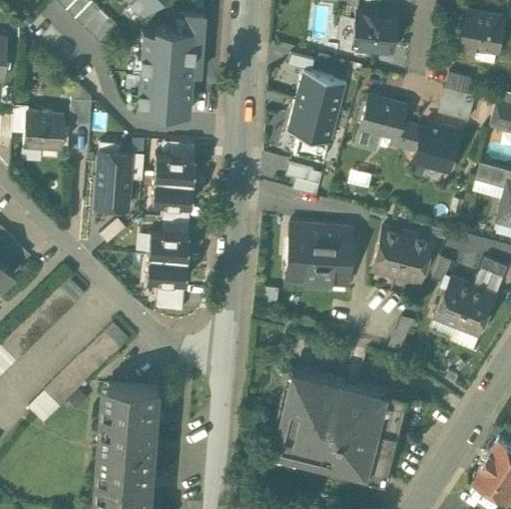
[(118,26),(90,0),(59,0),(58,2),(101,43),(118,26)]
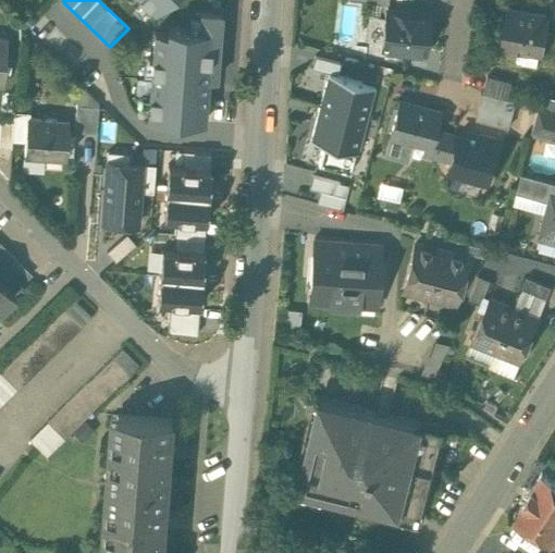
[(167,0),(145,0),(156,11),(167,0)]
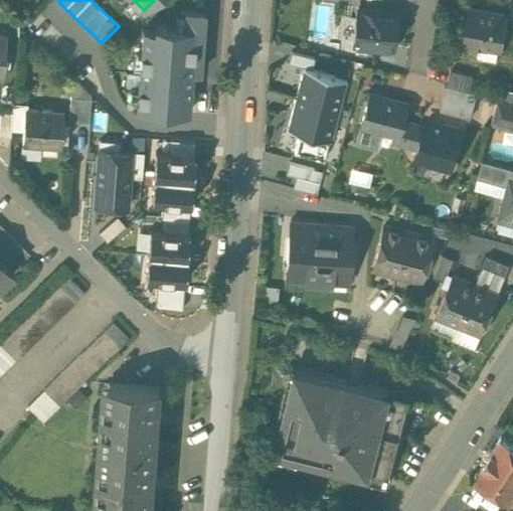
[(398,16),(358,11),(354,46),(393,51),(398,16)]
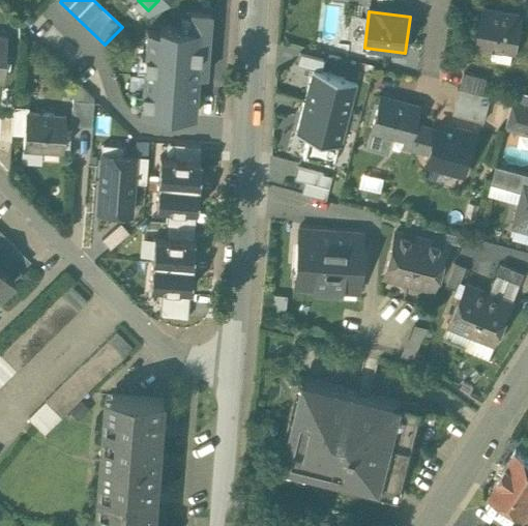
[(525,19),(485,11),(478,48),(484,49),(484,50),(494,52),(495,50),(516,54),(519,55),(525,19)]
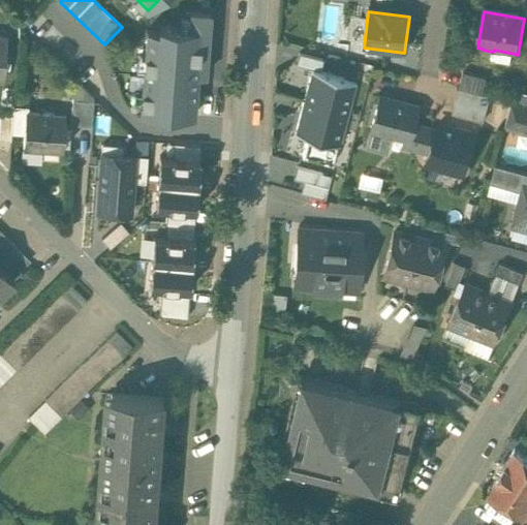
[(144,114),(196,117),(198,75),(206,76),(210,17),(192,16),(191,30),(149,28),(144,114)]
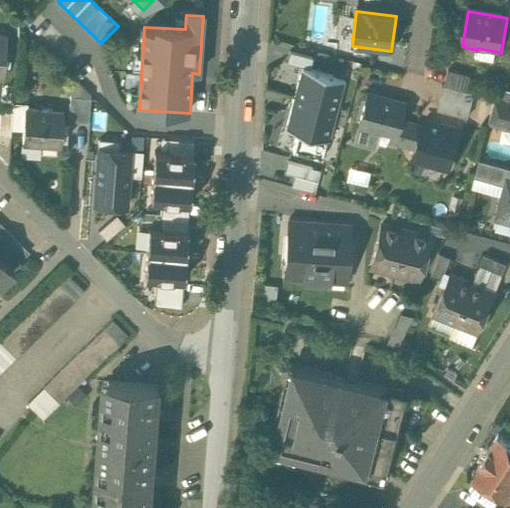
[(498,52),(478,48),(477,50),(476,60),(496,63),(498,52)]
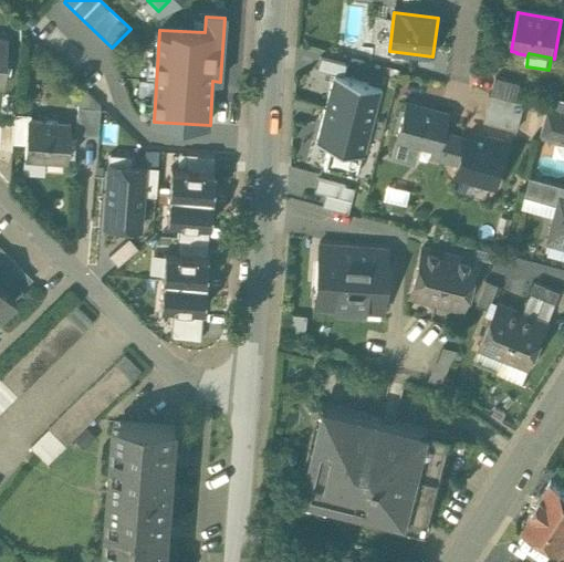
[(322,71),(346,76),(348,64),(325,60),(322,71)]
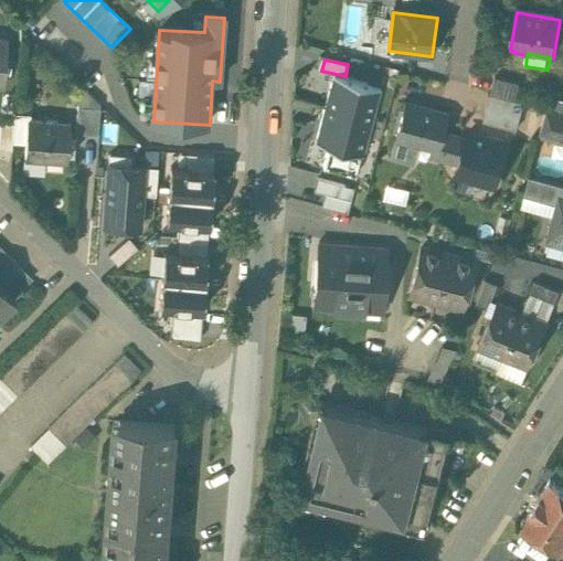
[(382,90),(335,77),(317,146),(363,158),(382,90)]
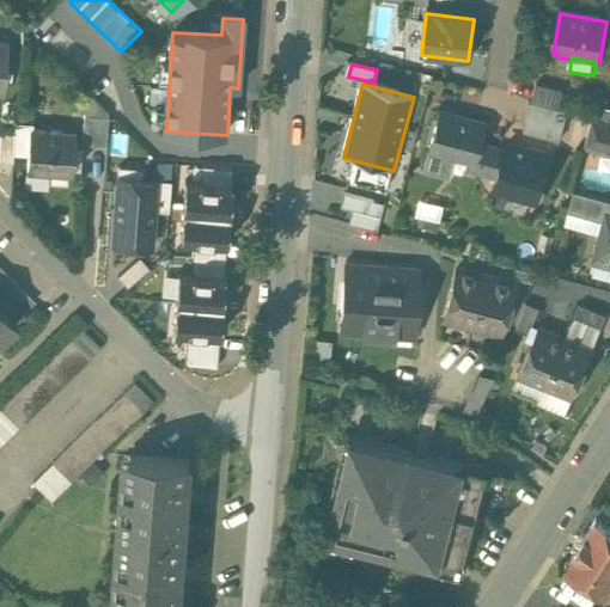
[(565,92),(538,86),(534,104),(560,111),(565,92)]
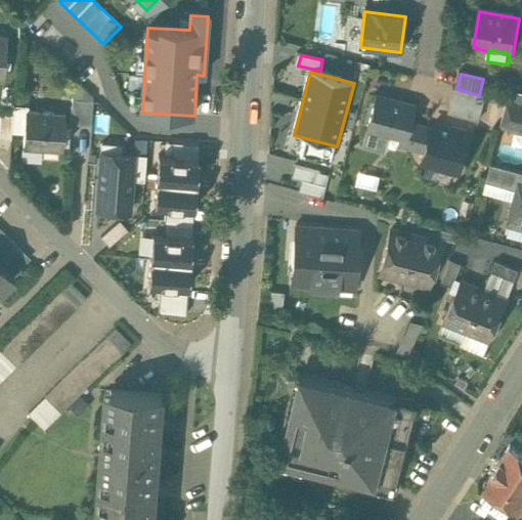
[(479,95),(457,89),(450,115),(481,122),(487,97),(479,95)]
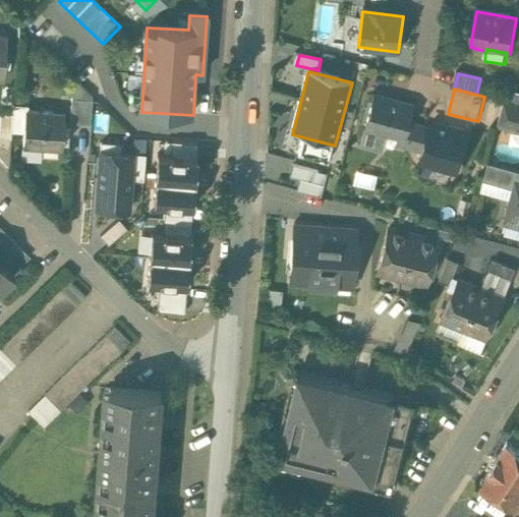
[(413,107),(373,97),(365,129),(360,147),(382,153),(387,135),(398,138),(405,140),(409,124),(413,107)]
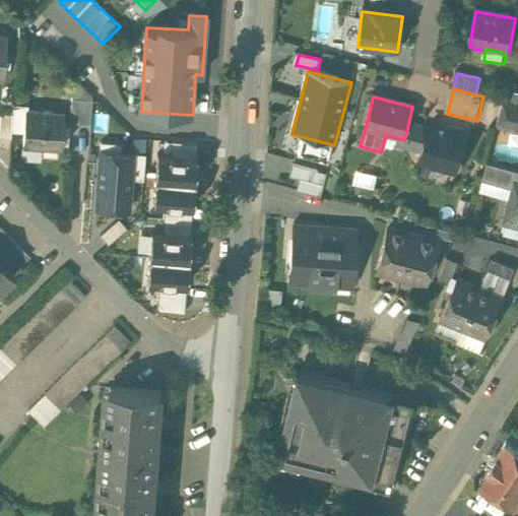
[(517,103),(505,100),(499,124),(517,129),(517,103)]
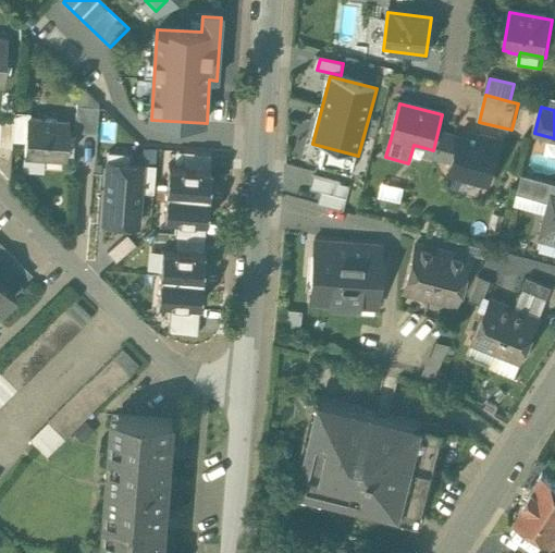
[(99,110),(77,108),(75,135),(97,136),(99,110)]
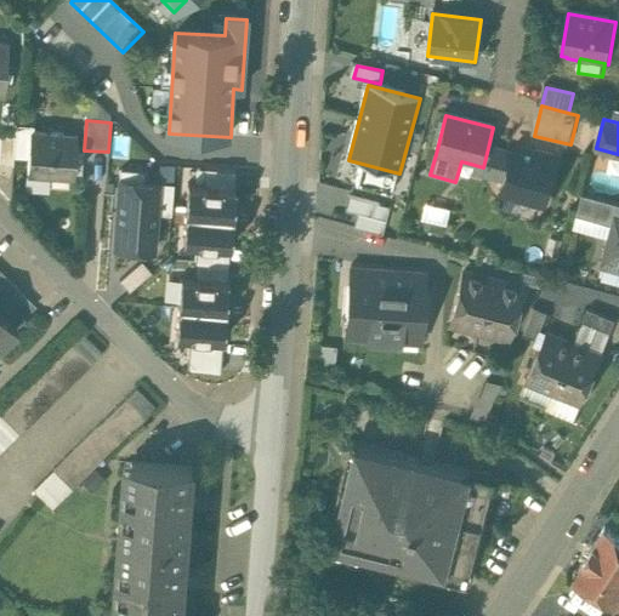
[(34,130),(18,129),(16,158),(30,159),(32,136),(34,136),(34,130)]
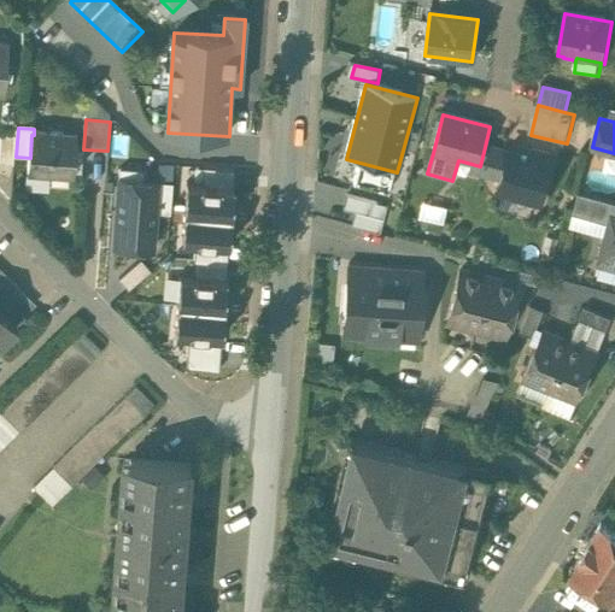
[(34,135),(31,135),(30,158),(29,175),(31,175),(31,172),(48,174),(47,176),(48,176),(75,178),(77,139),(34,135)]
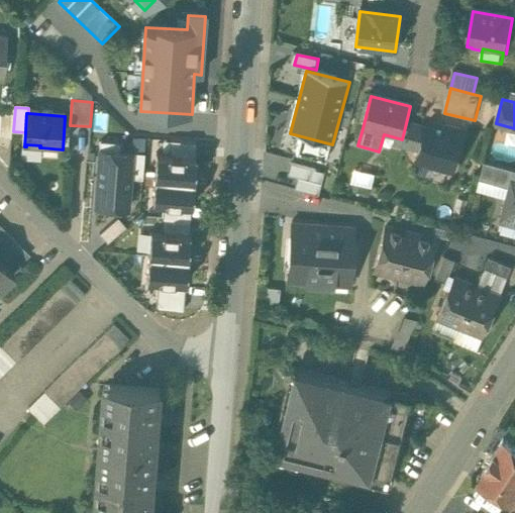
[(425,128),(406,123),(402,139),(395,137),(393,145),(419,152),(425,128)]
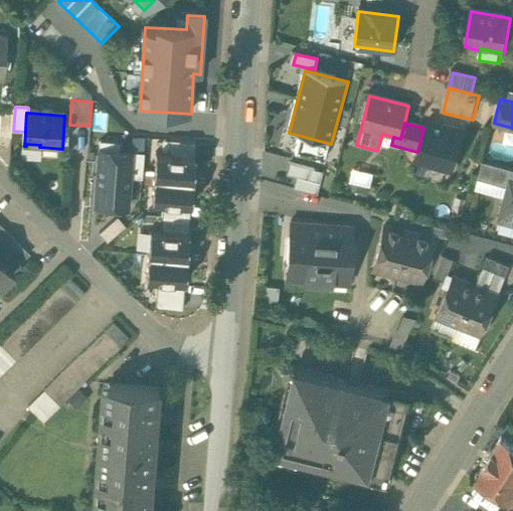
[(463,132),(434,124),(433,130),(423,128),(417,152),(414,161),(453,171),(463,132)]
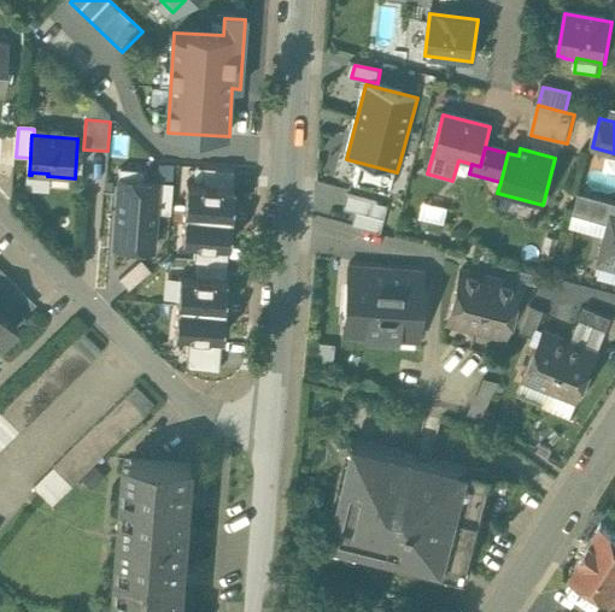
[(205,169),(204,187),(233,189),(234,171),(205,169)]
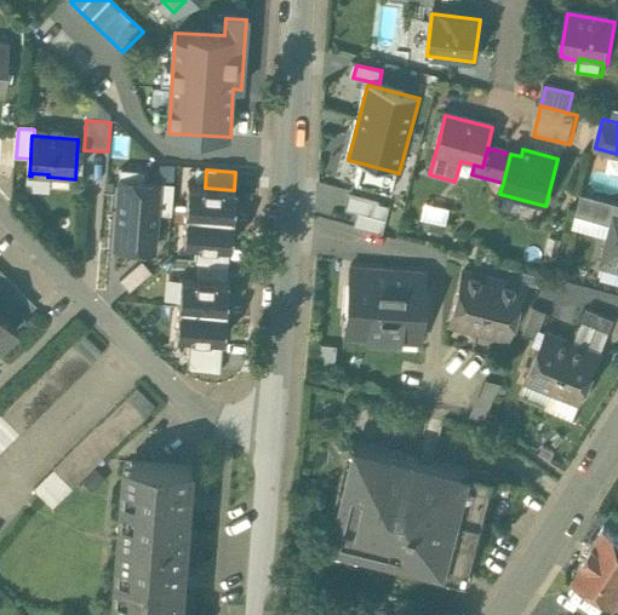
[(146,174),(122,172),(116,251),(155,254),(158,217),(172,218),(175,187),(144,184),(146,174)]
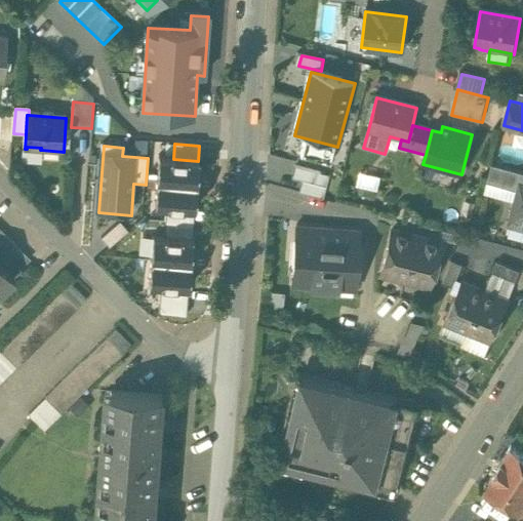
[(41,148),(27,147),(27,149),(25,149),(24,161),(40,162),(41,150),(40,150),(41,148)]
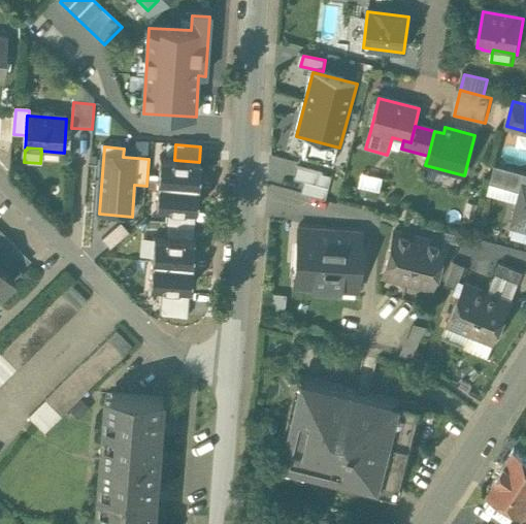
[(329,198),(332,173),(296,168),(297,161),(273,158),(270,177),(298,181),(296,194),(329,198)]
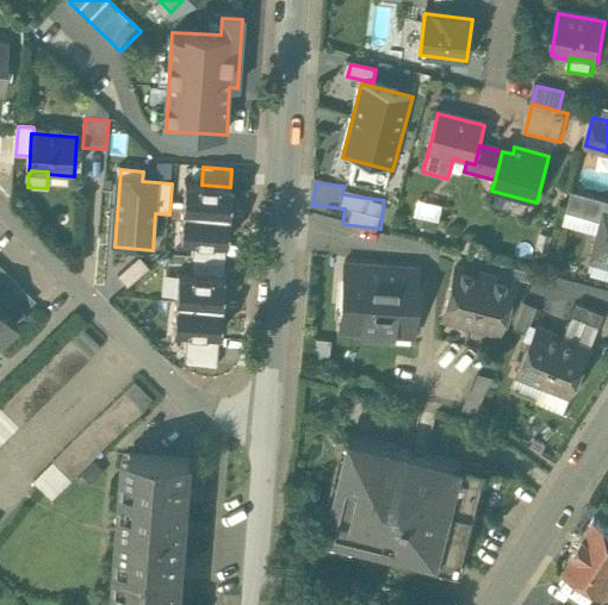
[(186,184),(184,212),(230,216),(233,187),(230,187),(202,185),(186,184)]
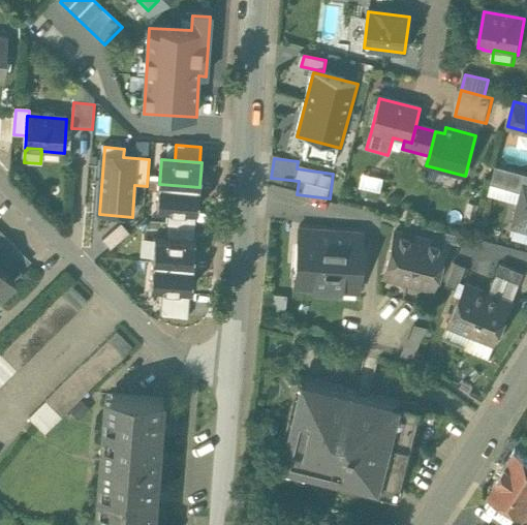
[(526,176),(498,168),(493,186),(525,194),(526,188),(526,176)]
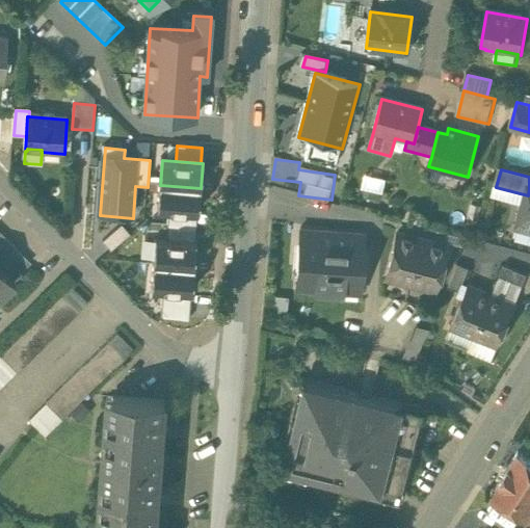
[(201,188),(160,185),(158,210),(168,211),(195,213),(199,213),(201,188)]
